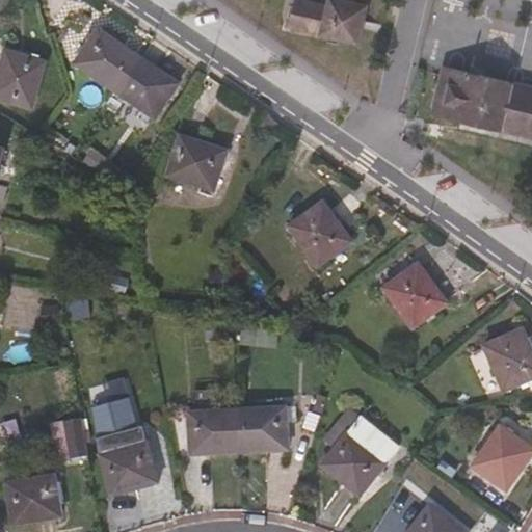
[(339,0),(339,1),(336,0),(326,0),(324,7),(295,0),(294,0),(287,27),(357,45),(369,0),(339,0)]
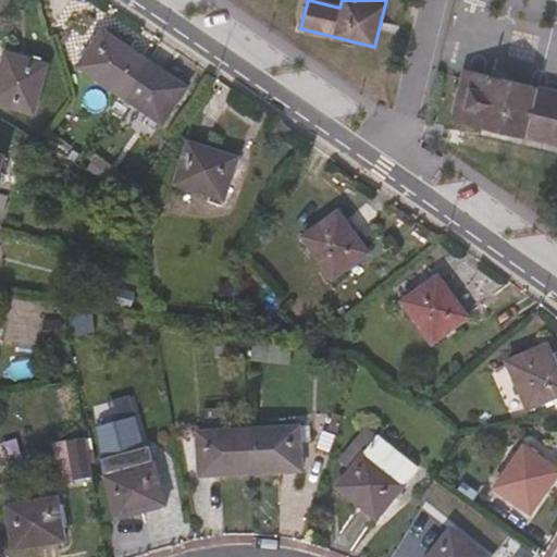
[(141,62),(100,34),(75,71),(118,99),(141,62)]
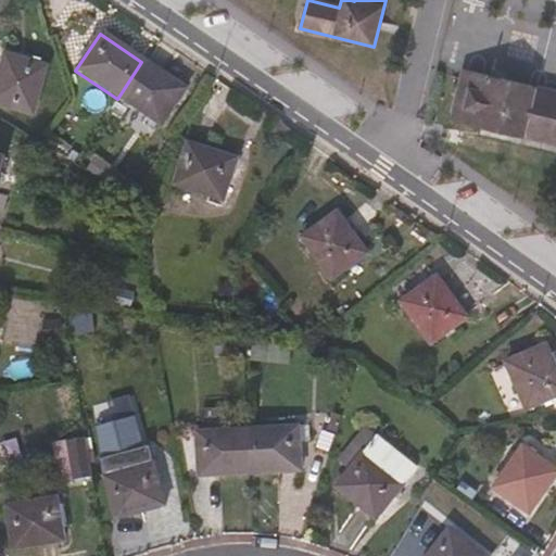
[(0,108),(32,117),(47,68),(5,57),(0,72),(0,108)]
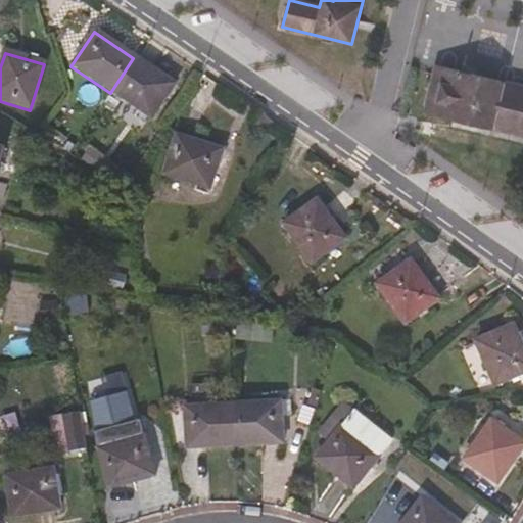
[(174,86),(133,58),(110,93),(151,121),(174,86)]
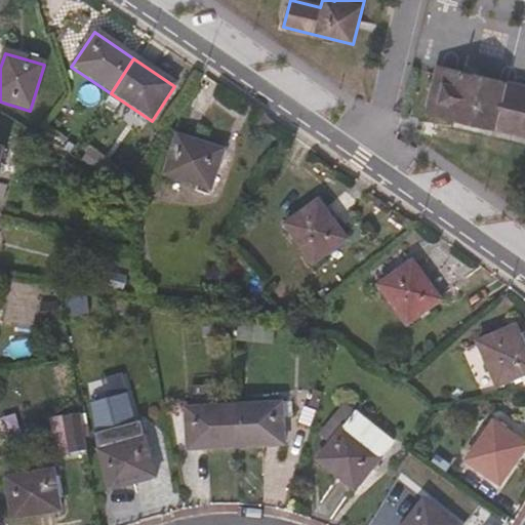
[(427,110),(437,112),(524,133),(524,85),(515,83),(438,65),(427,110)]
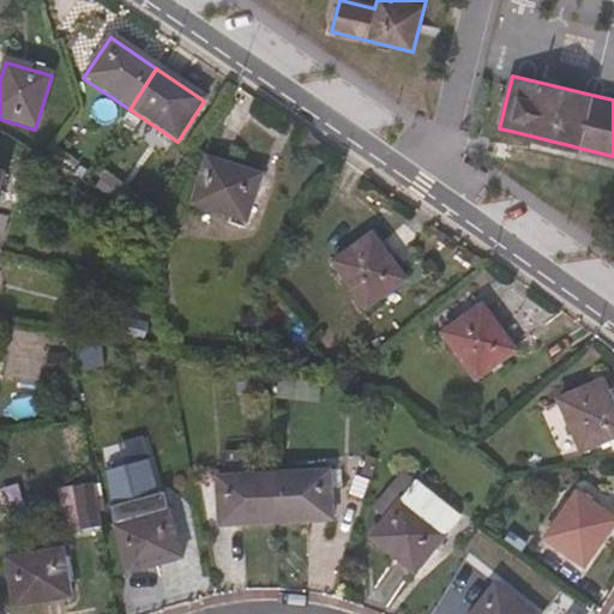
[(246,224),(262,179),(208,161),(193,206),(246,224)]
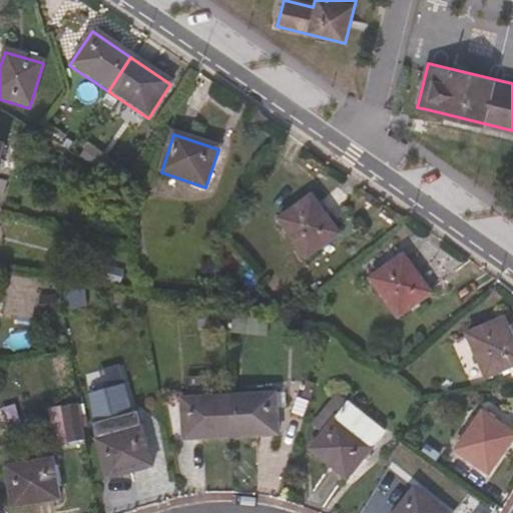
[(338,235),(311,197),(278,222),(305,260),(338,235)]
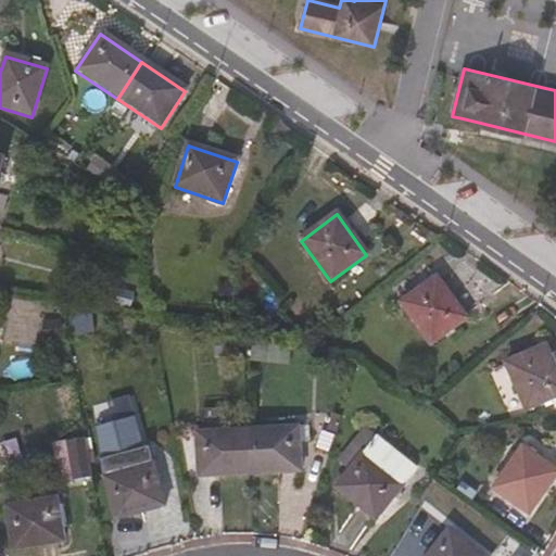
[(467,320),(438,279),(401,305),(430,346),(467,320)]
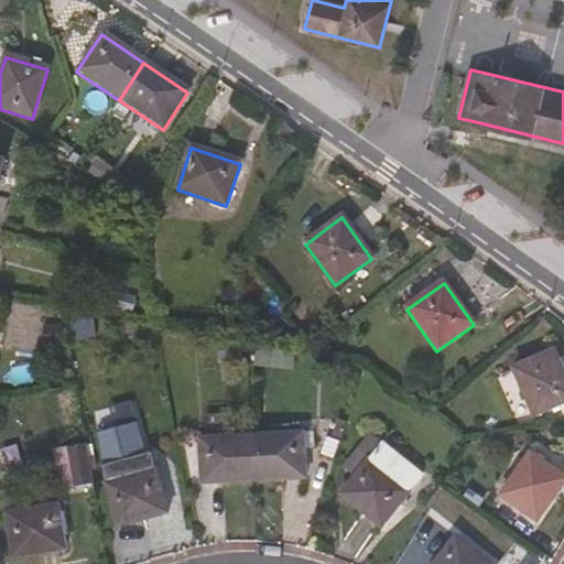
[(95,338),(93,318),(69,321),(72,340),(95,338)]
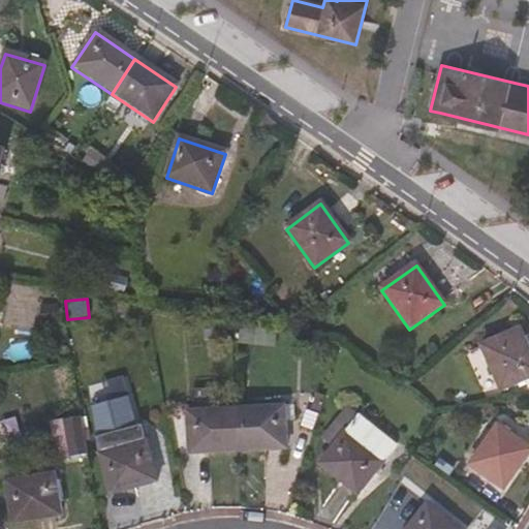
[(59,303),(40,306),(43,327),(62,323),(59,303)]
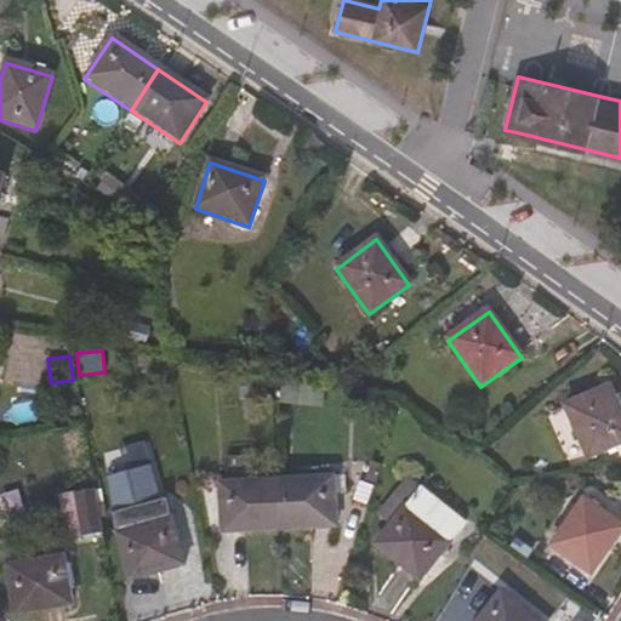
[(620,445),(620,419),(609,389),(564,409),(585,461),(620,445)]
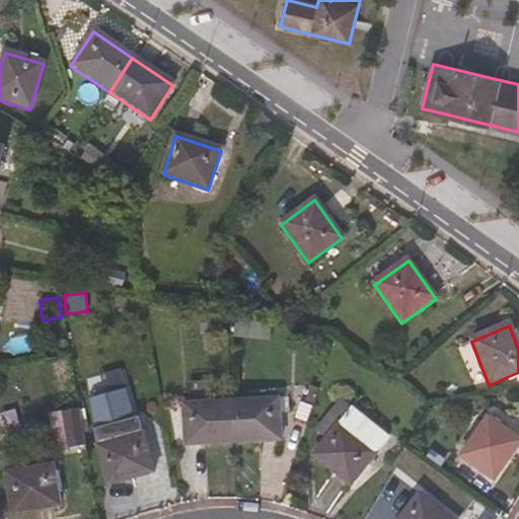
[(101,395),(126,388),(120,369),(95,377),(101,395)]
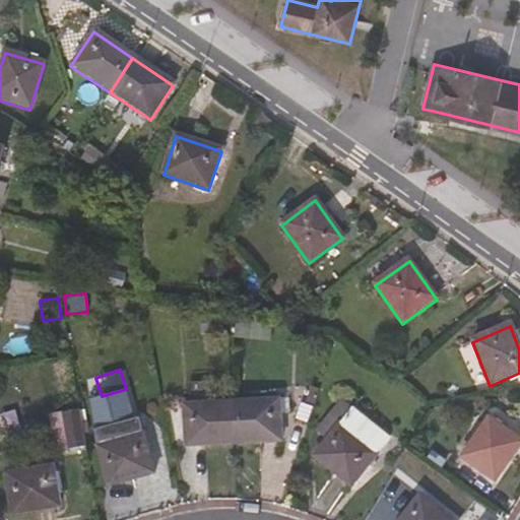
[(280,443),(277,402),(231,404),(233,446),(280,443)]
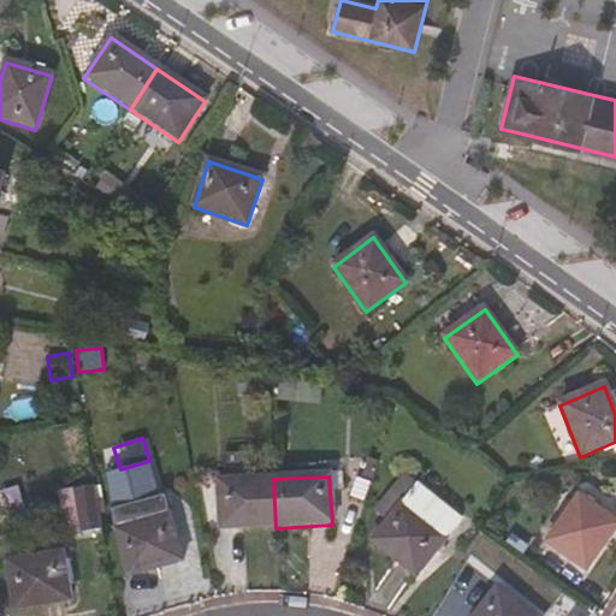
[(276,528),(273,479),(211,483),(212,502),(218,503),(220,529),(276,528)]
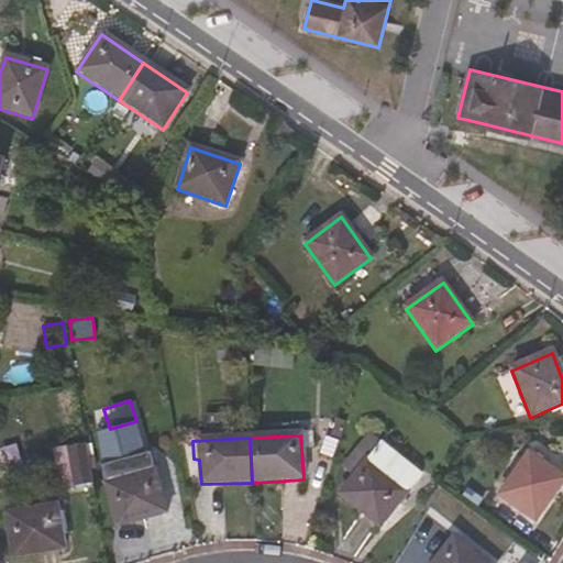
[(61,489),(95,483),(87,442),(53,449),(61,489)]
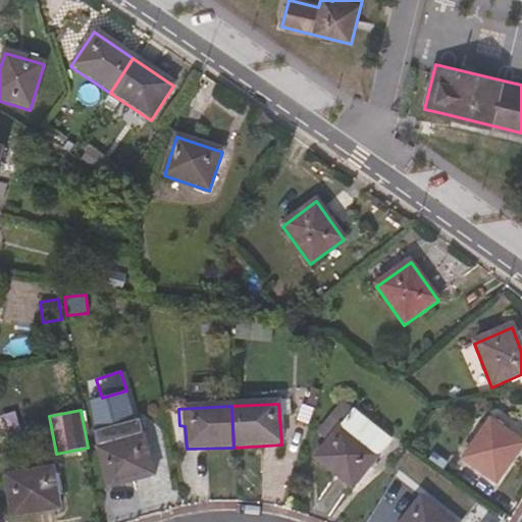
[(154,477),(136,412),(93,424),(97,450),(108,489),(154,477)]
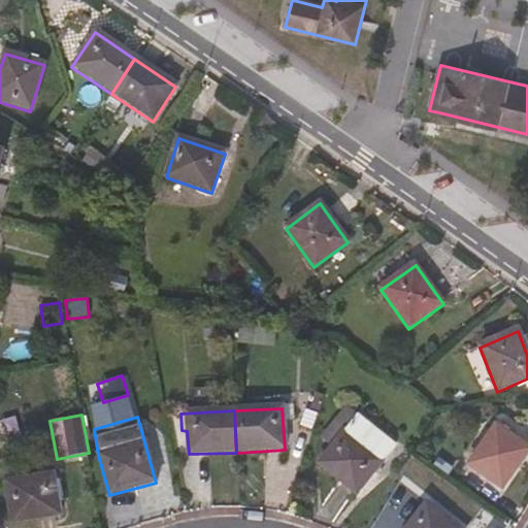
[(356,496),(394,447),(356,418),(318,465),(356,496)]
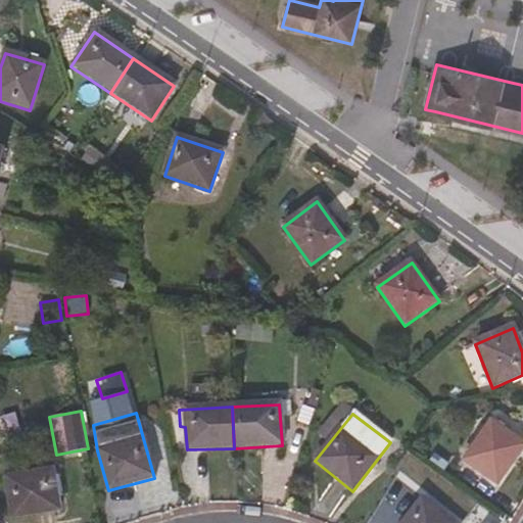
[(496,486),(522,447),(522,445),(490,423),(463,463),(496,486)]
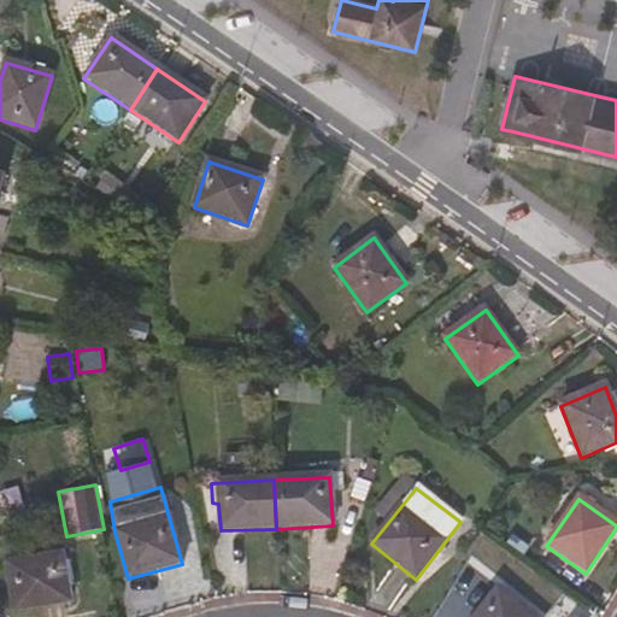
[(70,601),(62,554),(53,556),(52,551),(39,553),(40,558),(6,565),(15,612),(70,601)]
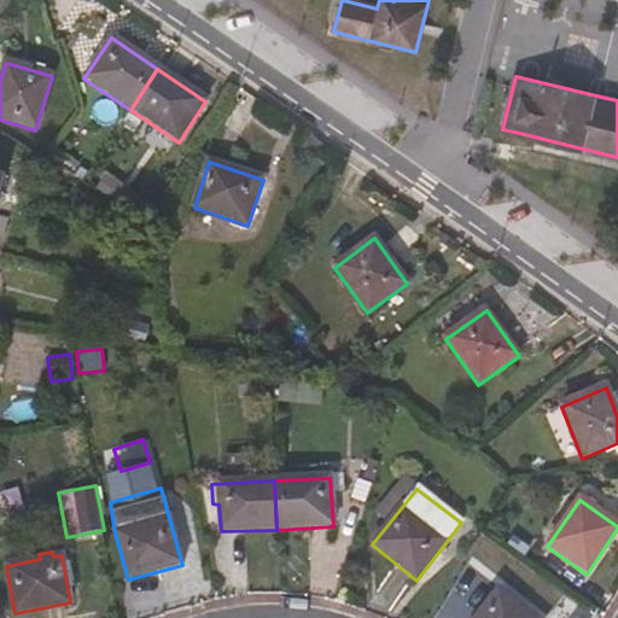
[(532,617),(524,611),(497,592),(477,617),(532,617)]
